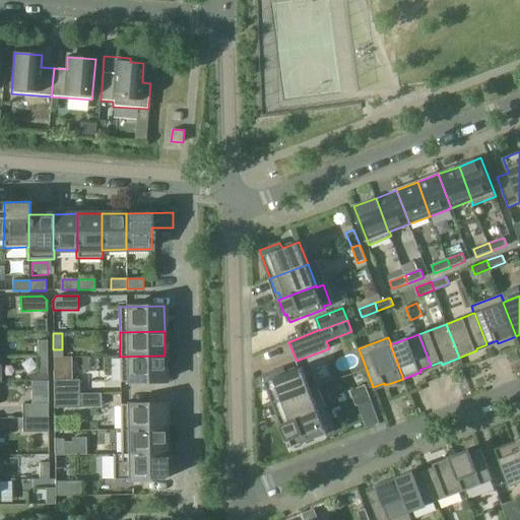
[(38,340),(38,356),(47,356),(47,340),(38,340)]
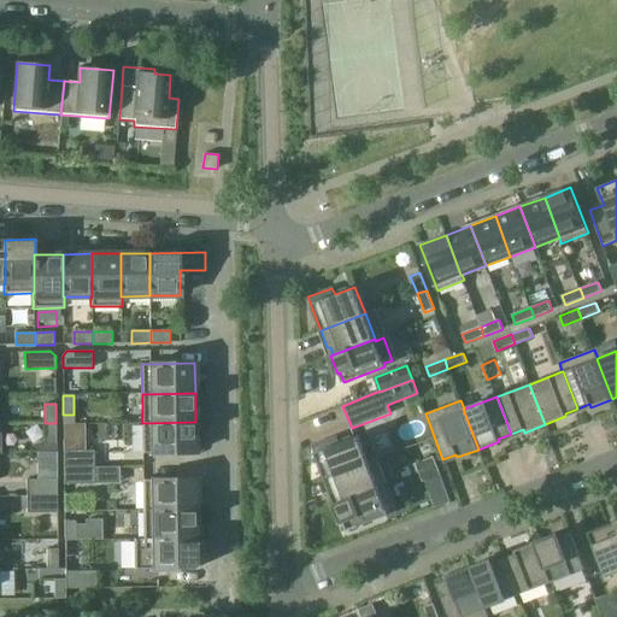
[(195,452),(195,422),(142,423),(142,453),(195,452)]
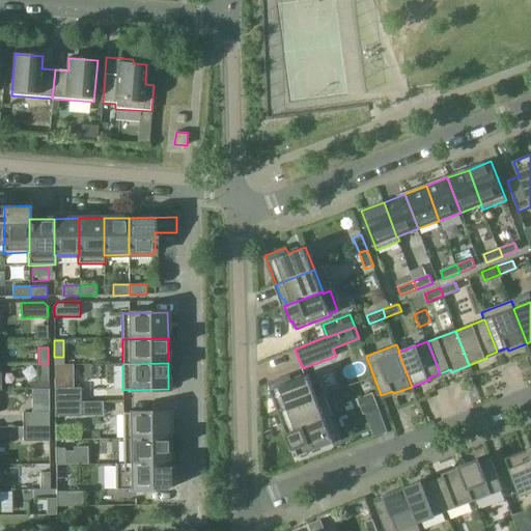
[(48,364),(38,364),(38,381),(49,381),(48,364)]
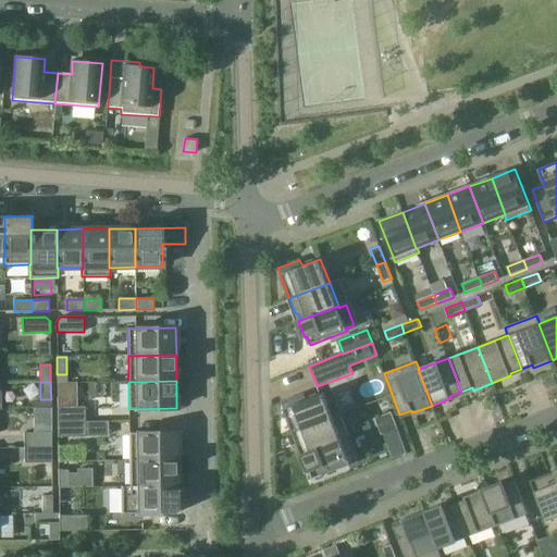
[(282,403),(293,433),(341,415),(332,391),(306,400),(304,394),(282,403)]
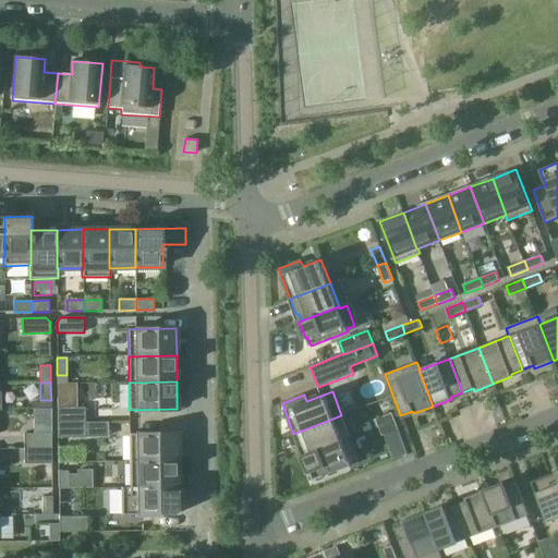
[(58,423),(85,423),(85,408),(58,408),(58,423)]
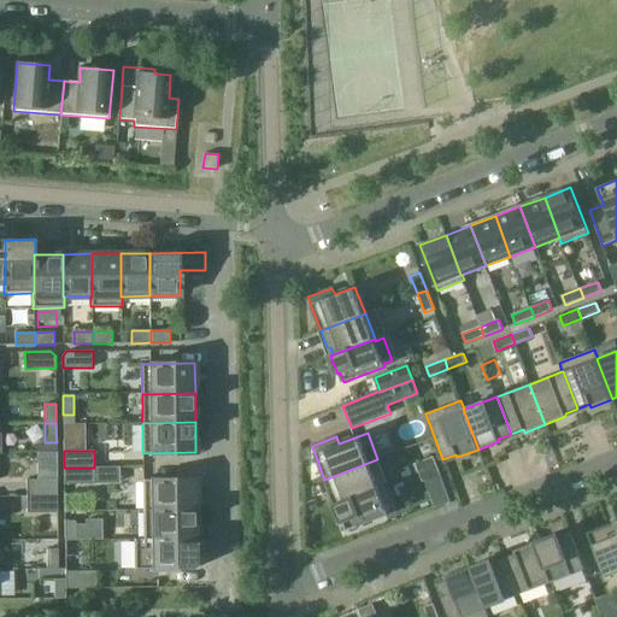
[(418,472),(438,466),(434,457),(416,464),(418,472)]
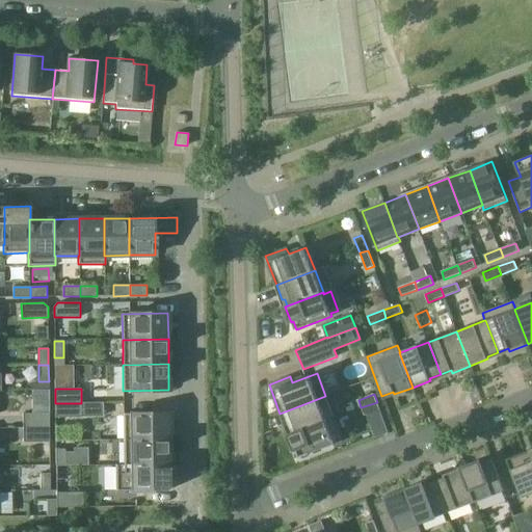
[(335,418),(325,396),(280,414),(289,435),(335,418)]
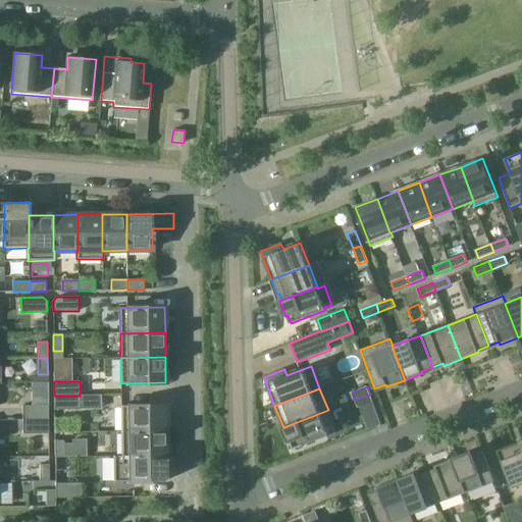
[(381,424),(370,395),(354,400),(357,408),(360,407),(368,429),(381,424)]
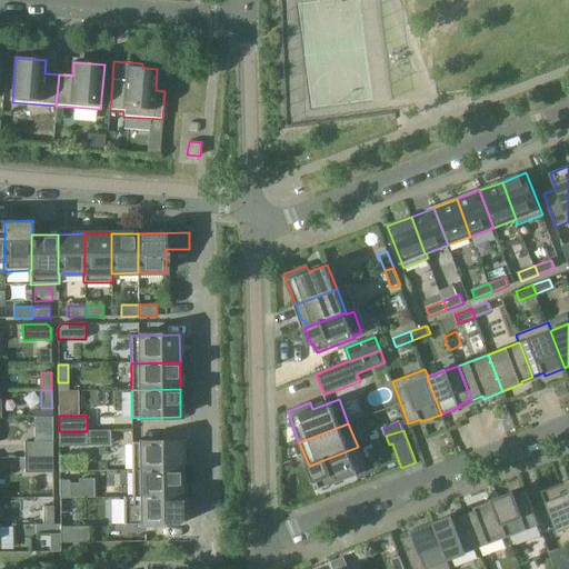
[(87,446),(87,431),(59,431),(59,447),(87,446)]
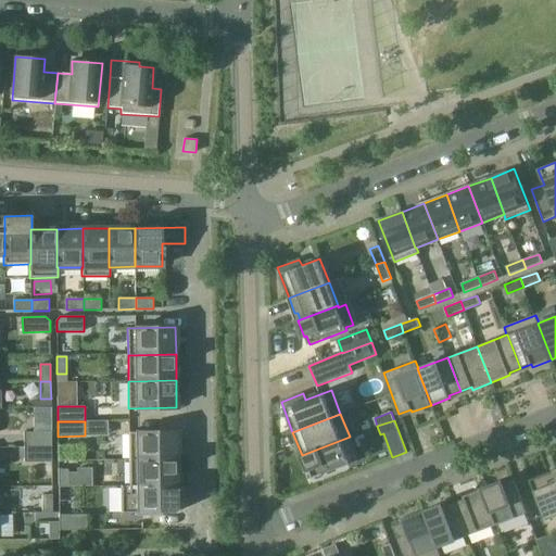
[(24,432),(24,447),(51,446),(51,432),(24,432)]
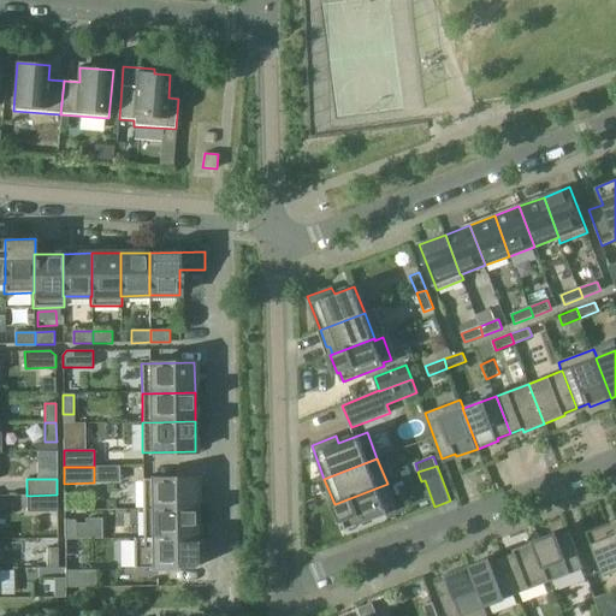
[(143,509),(196,509),(196,479),(143,479),(143,509)]
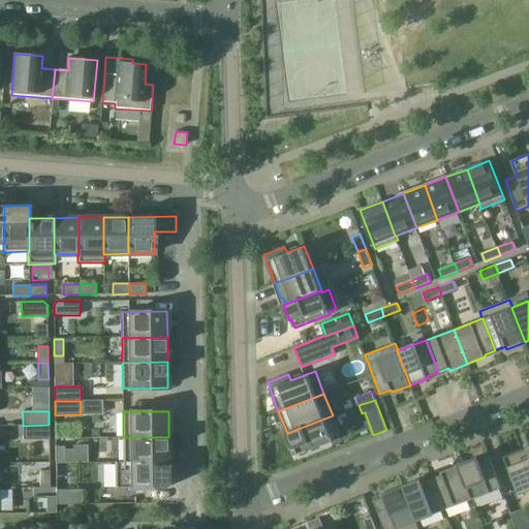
[(341,438),(333,415),(287,433),(292,447),(294,446),(298,455),(341,438)]
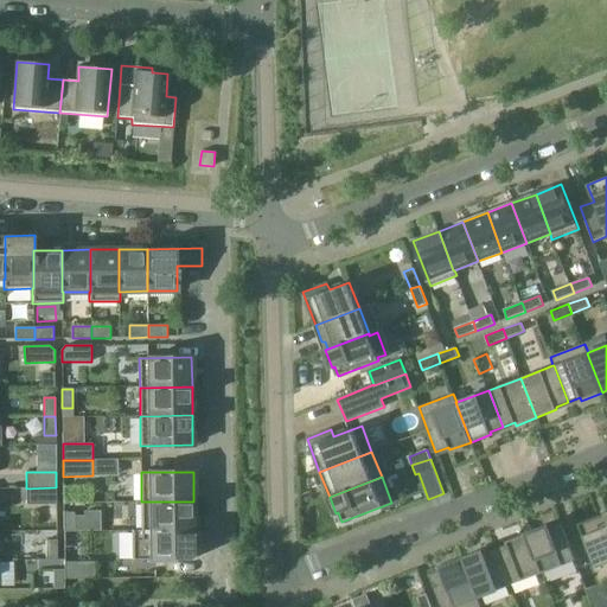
[(56,487),(26,489),(26,505),(56,504),(56,487)]
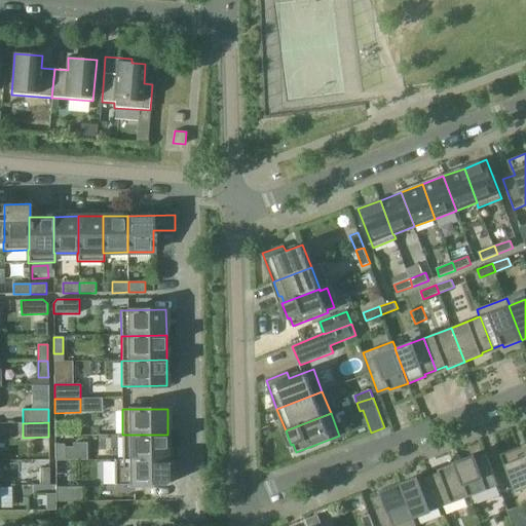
[(167,435),(122,435),(122,459),(167,459),(167,435)]
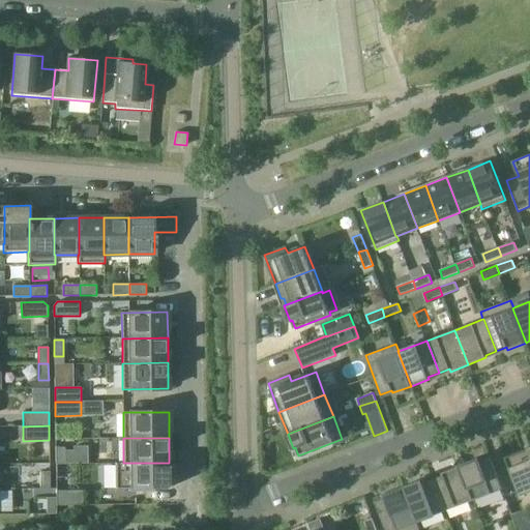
[(56,464),(65,464),(65,447),(55,447),(56,464)]
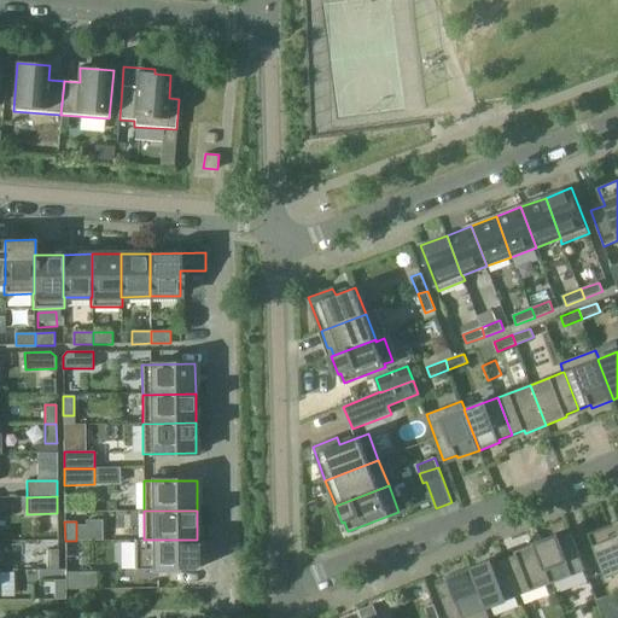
[(606,577),(617,572),(617,522),(617,523),(617,524),(611,528),(610,525),(589,534),(606,577)]
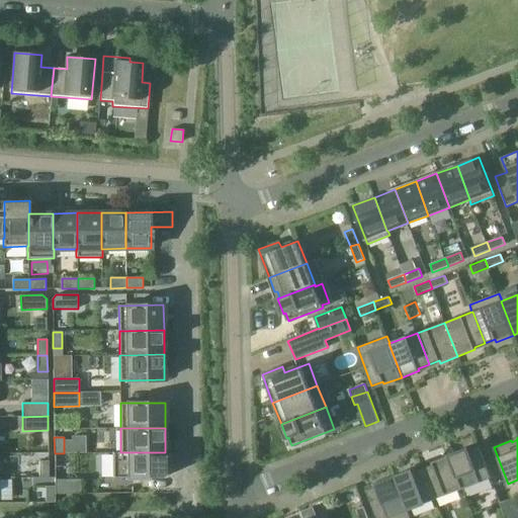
[(462,489),(492,478),(480,446),(468,451),(467,448),(450,455),(462,489)]
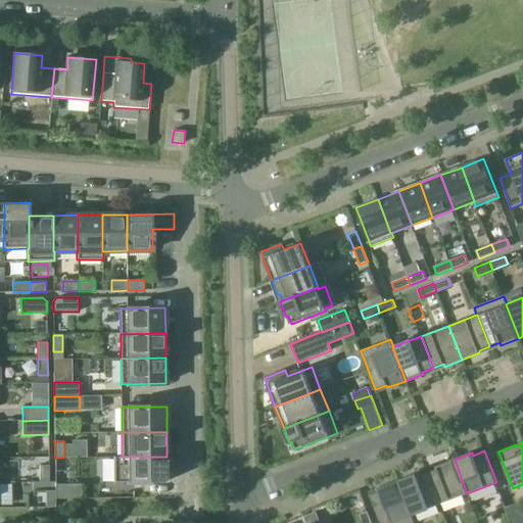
[(168,482),(167,457),(122,457),(113,457),(114,482),(168,482)]
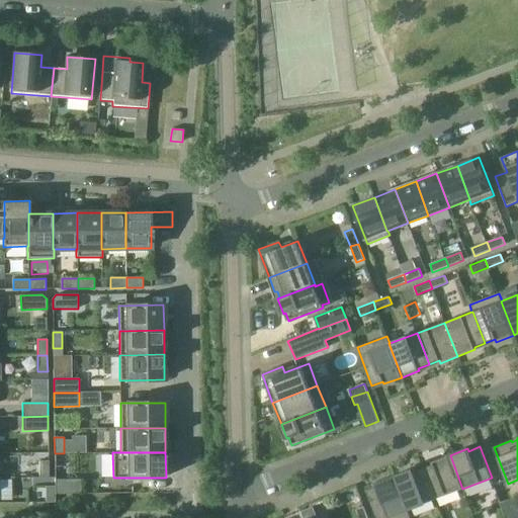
[(433,464),(423,468),(435,500),(462,489),(450,455),(432,462),(433,464)]
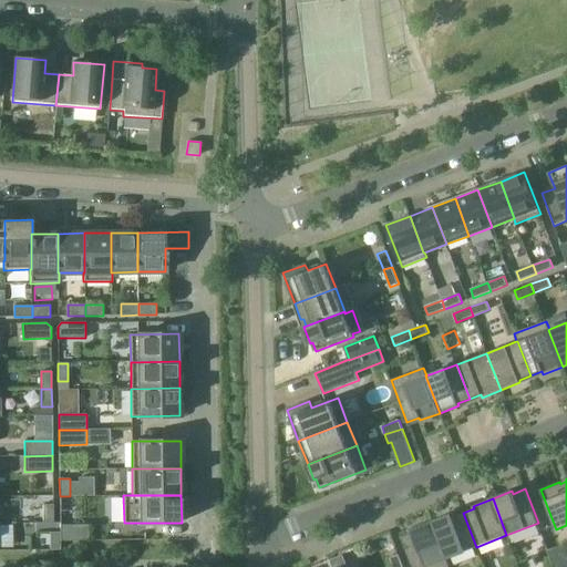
[(43,523),(53,523),(53,505),(43,505),(43,523)]
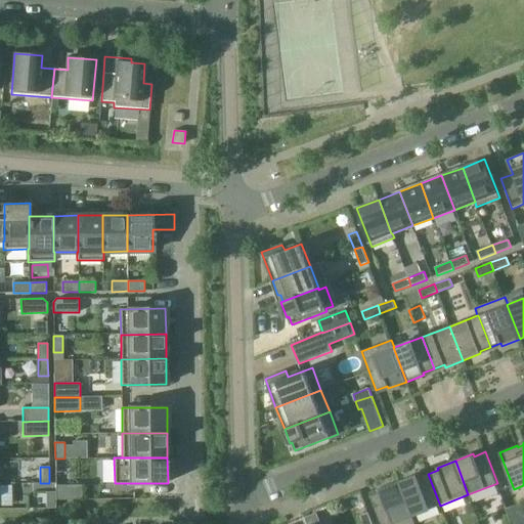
[(417,475),(398,482),(411,516),(412,516),(440,506),(428,474),(417,478),(417,475)]
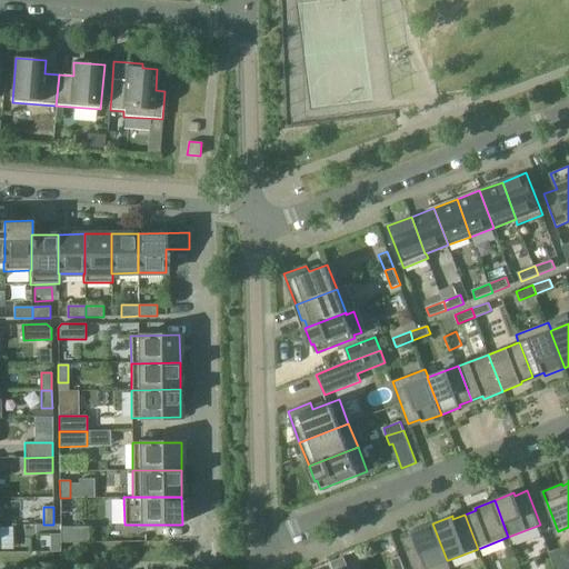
[(448,560),(447,560),(432,523),(413,531),(415,533),(402,538),(413,568),(449,568),(451,568),(448,560)]
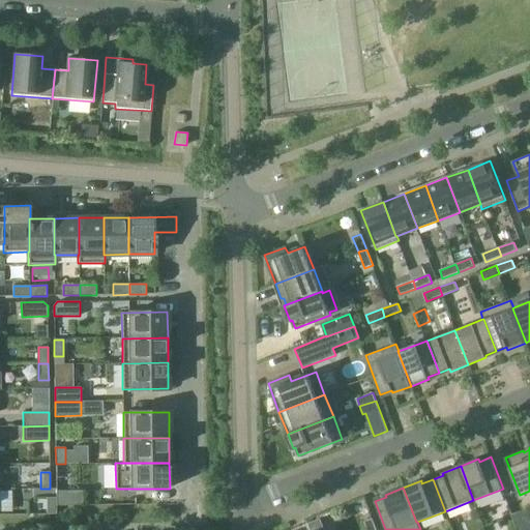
[(56,491),(56,497),(56,505),(82,505),(82,491),(56,491)]
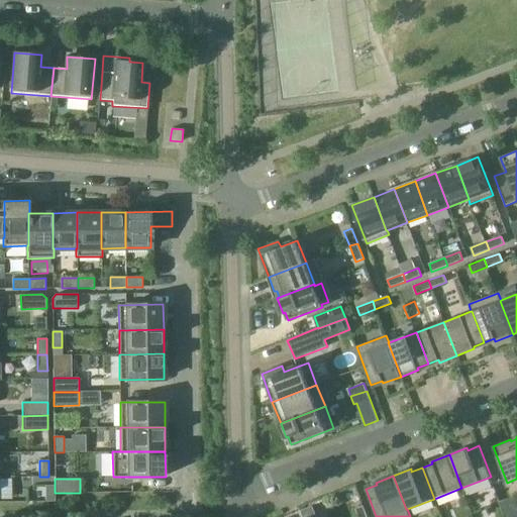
[(55,501),(55,485),(45,486),(45,502),(55,501)]
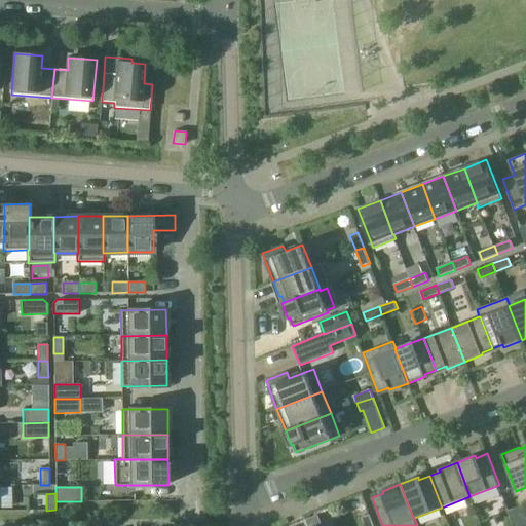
[(514,525),(525,525),(525,519),(521,506),(509,512),(514,525)]
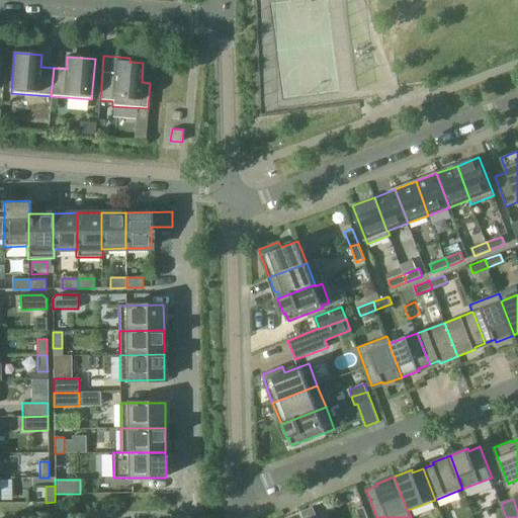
[(313,517),(317,517),(313,507),(301,512),(304,517),(313,517)]
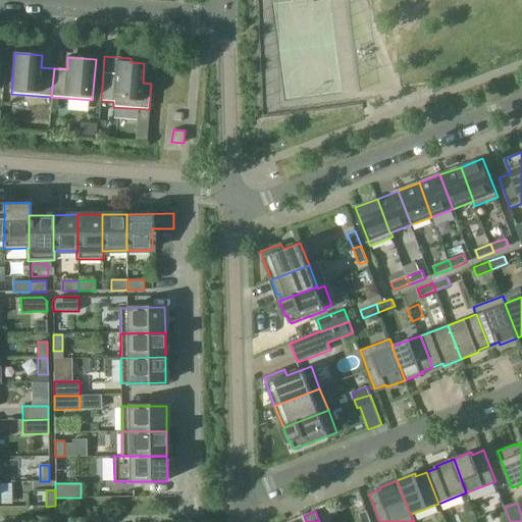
[(359,514),(361,521),(370,521),(367,511),(359,514)]
